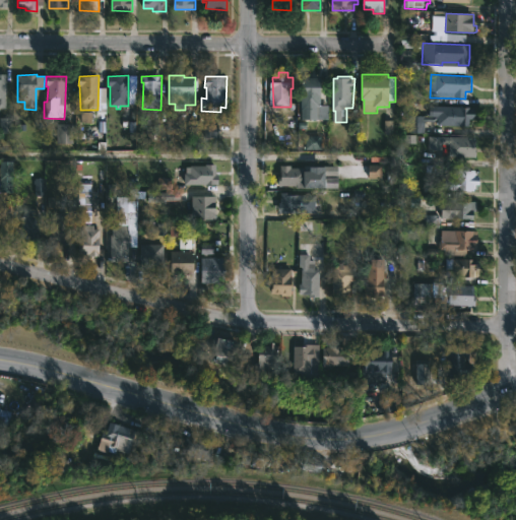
[(322,96),(322,106),(331,106),(331,119),(303,120),(303,77),(323,77),(322,96)]
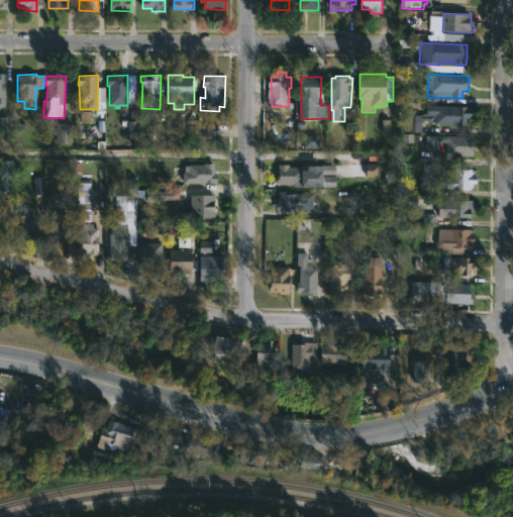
[(475,114),(474,117),(470,117),(470,124),(437,123),(437,117),(432,120),(424,120),(424,132),(408,131),(409,114),(432,114),(432,104),(470,105),(470,107),(475,107),(475,114)]
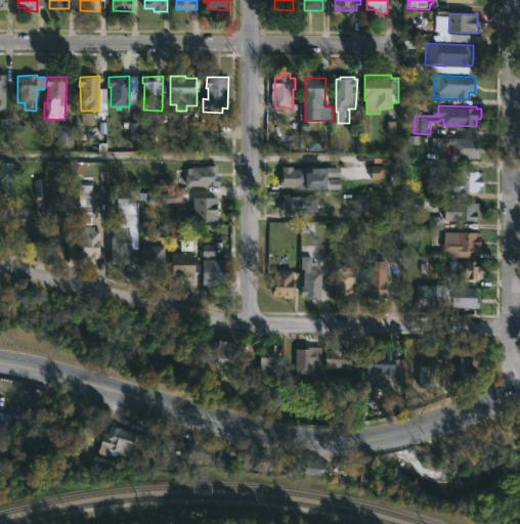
[(95,113),(84,113),(83,123),(95,124),(95,113)]
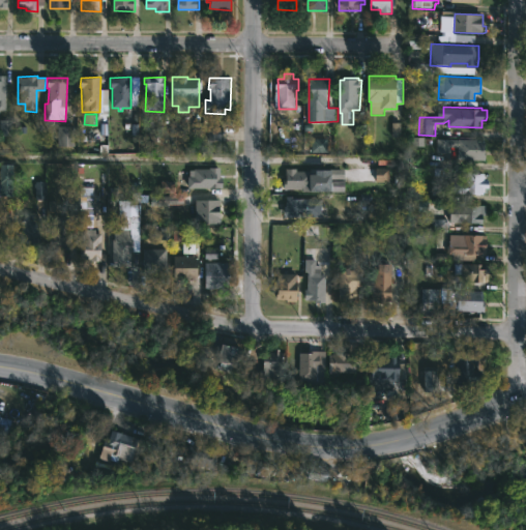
[(12,120),(2,120),(3,128),(13,128),(12,120)]
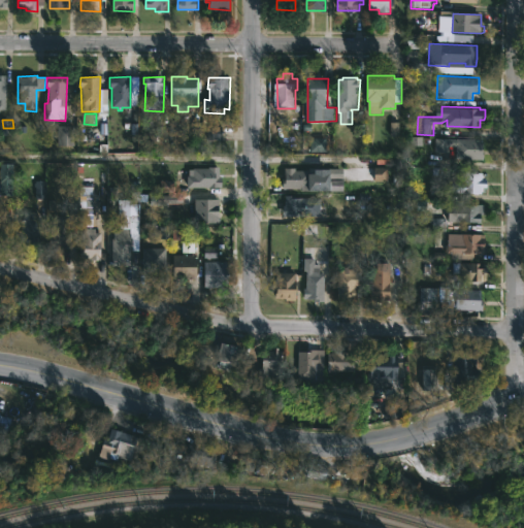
[(60,145),(77,145),(77,126),(61,126),(60,145)]
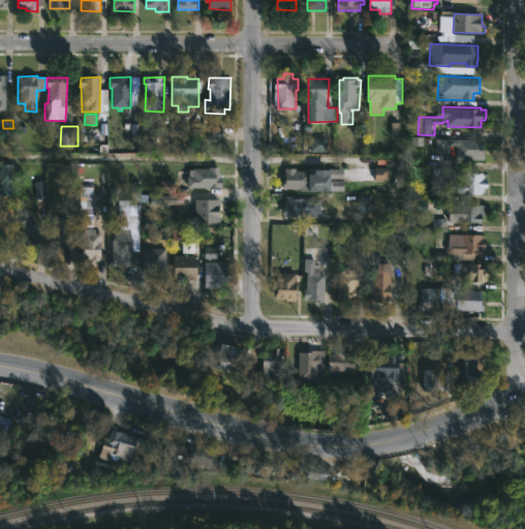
[(485,138),(486,160),(457,159),(458,146),(452,146),(452,152),(436,152),(436,143),(432,143),(432,137),(485,138)]
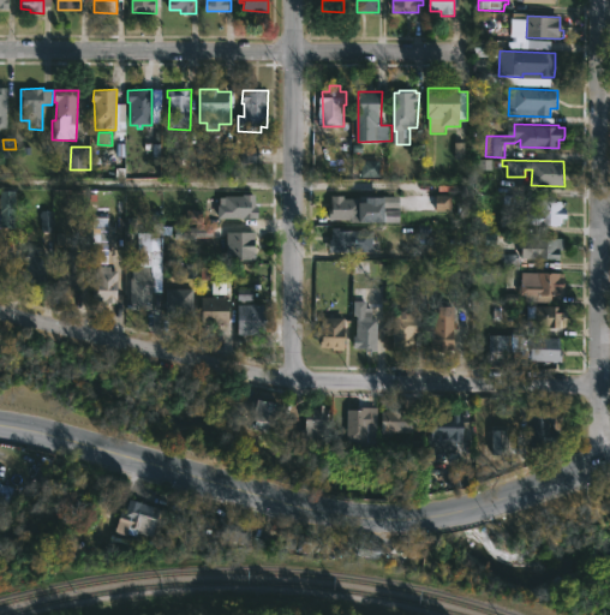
[(383,161),(364,161),(364,177),(383,177),(383,161)]
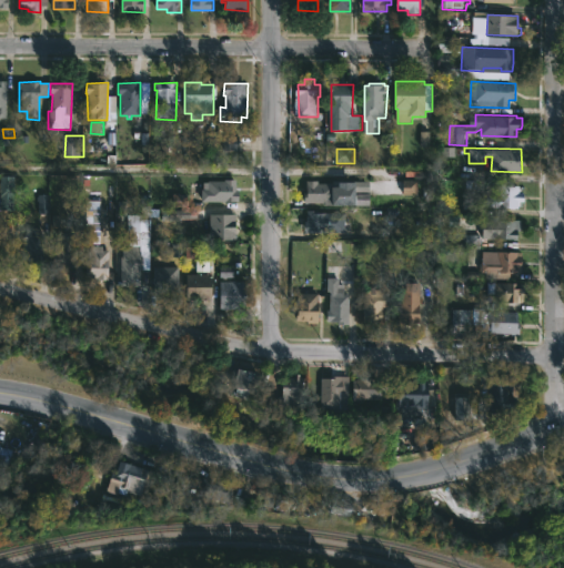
[(18,175),(18,181),(16,181),(14,210),(0,209),(0,180),(7,180),(7,174),(18,175)]
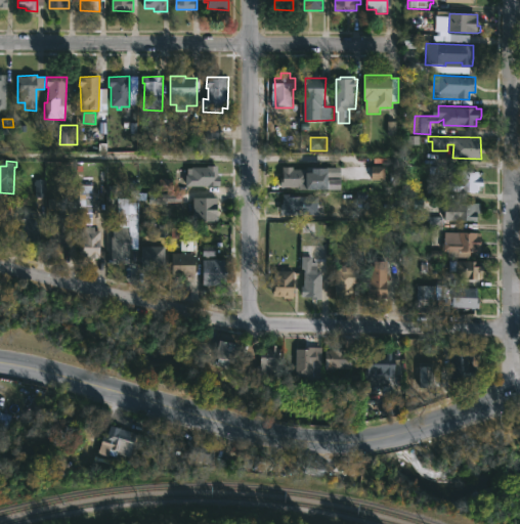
[(218,166),(218,176),(220,176),(219,187),(185,186),(185,175),(187,175),(187,169),(218,166)]
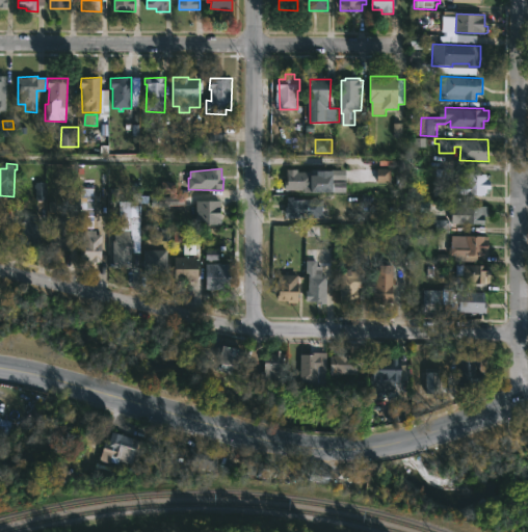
[(299,168),(299,170),(310,170),(310,192),(285,191),(285,180),(287,180),(288,168),(299,168)]
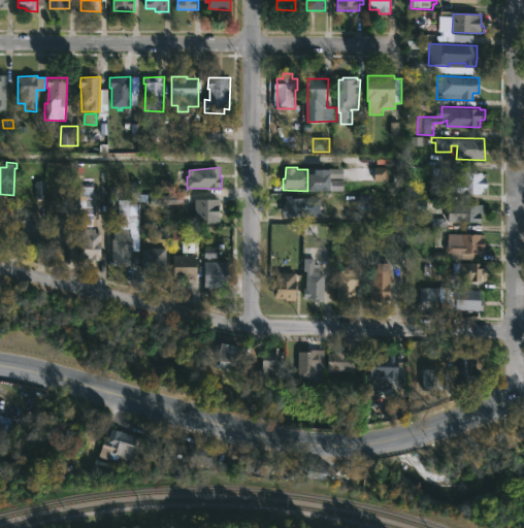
[(377,180),(390,180),(390,167),(377,168),(377,180)]
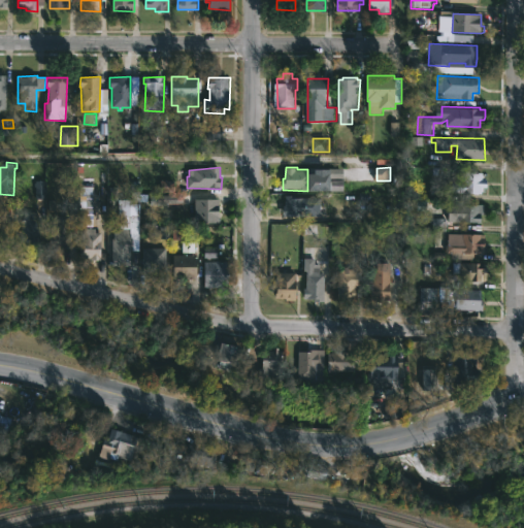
[(330,189),(308,189),(308,171),(315,171),(315,168),(330,168),(330,189)]
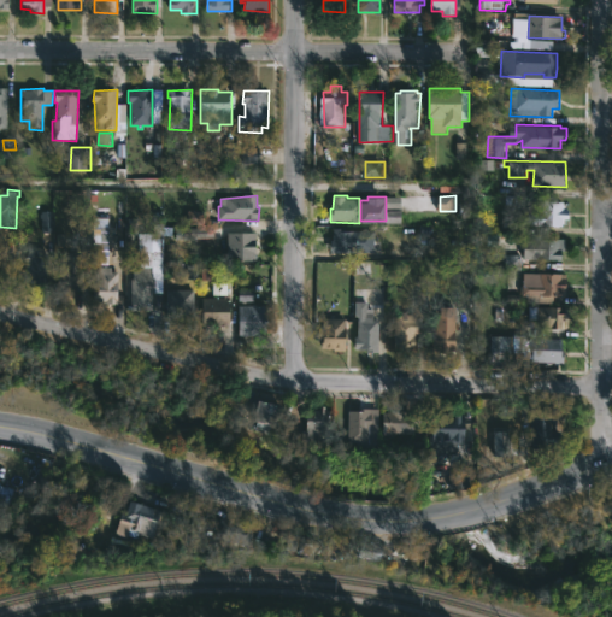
[(551,199),(551,203),(565,203),(566,211),(569,211),(569,221),(565,221),(564,227),(529,227),(529,206),(535,206),(535,199),(551,199)]
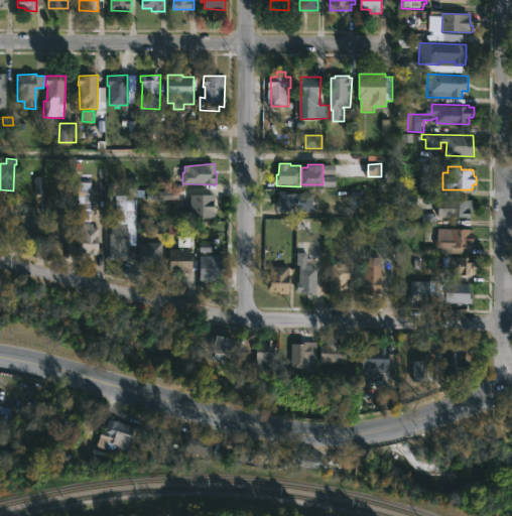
[(37,194),(46,194),(46,176),(37,177),(37,194)]
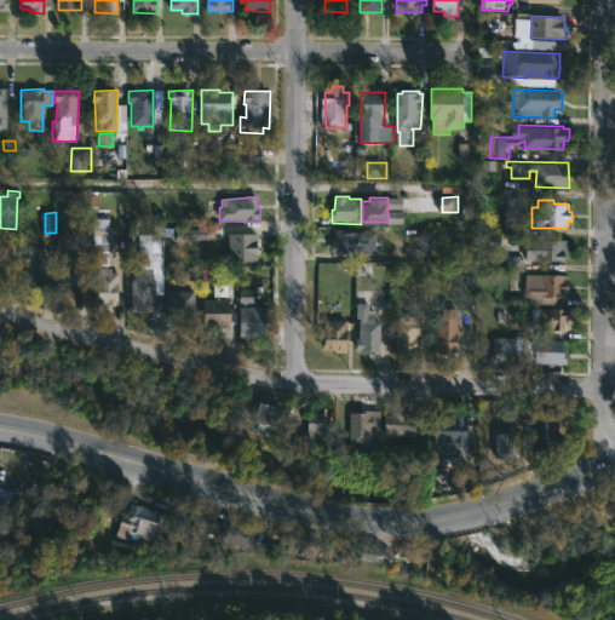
[(193,227),(206,225),(206,213),(191,214),(193,227)]
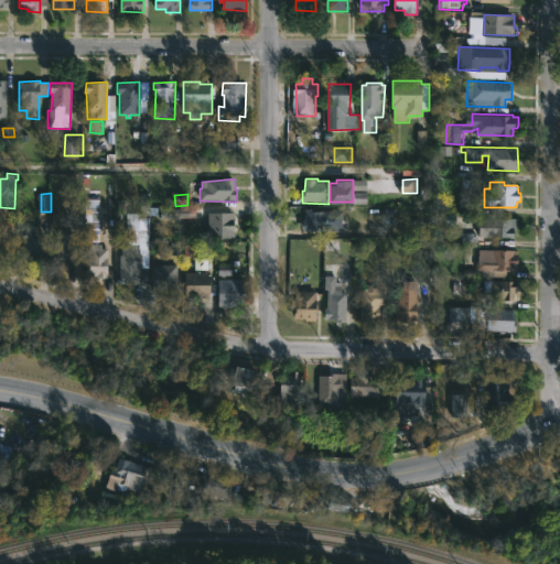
[(104,199),(90,199),(88,241),(101,242),(104,199)]
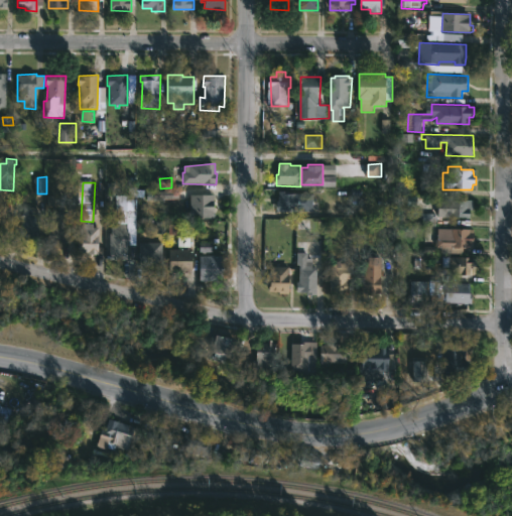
[(287,189),(287,192),(314,192),(314,211),(276,211),(276,201),(281,201),(281,189),(287,189)]
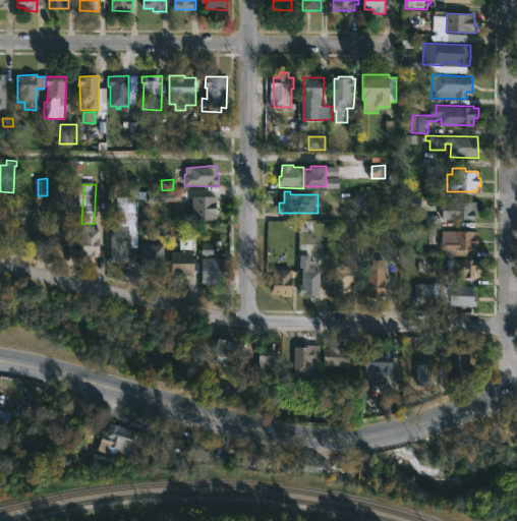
[(140,196),(140,213),(161,214),(161,223),(140,223),(139,246),(130,246),(130,263),(112,262),(112,261),(110,261),(112,235),(114,235),(114,225),(120,225),(120,196),(140,196)]
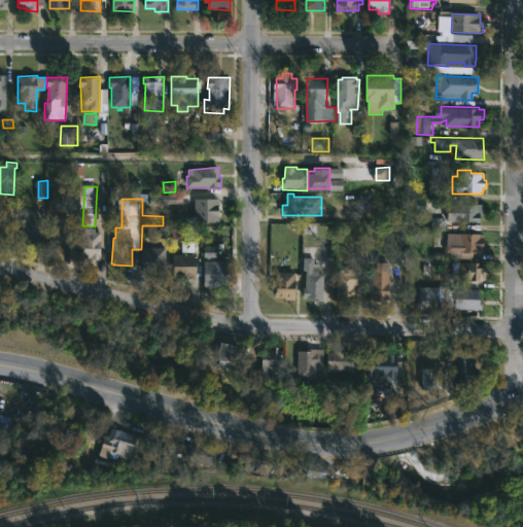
[(217,199),(218,216),(216,216),(216,222),(195,222),(195,199),(217,199)]
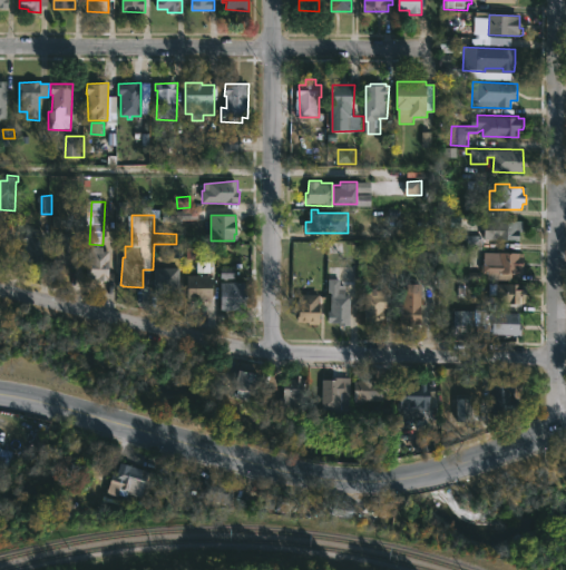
[(496,219),(496,220),(524,220),(524,233),(520,233),(520,243),(485,242),(485,220),(496,219)]
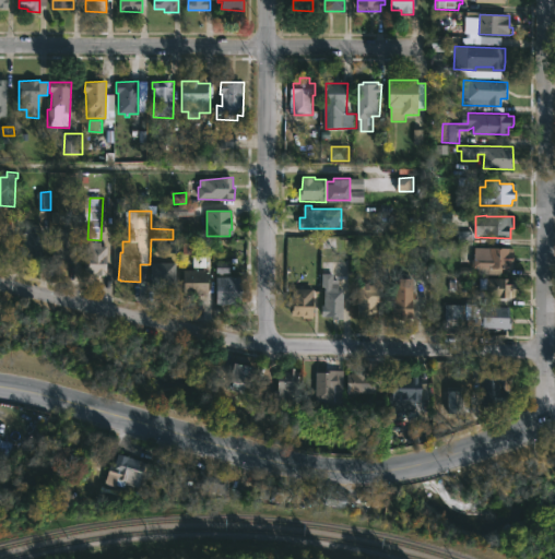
[(45,238),(43,257),(28,256),(28,253),(22,252),(23,244),(25,244),(27,224),(46,227),(45,238)]
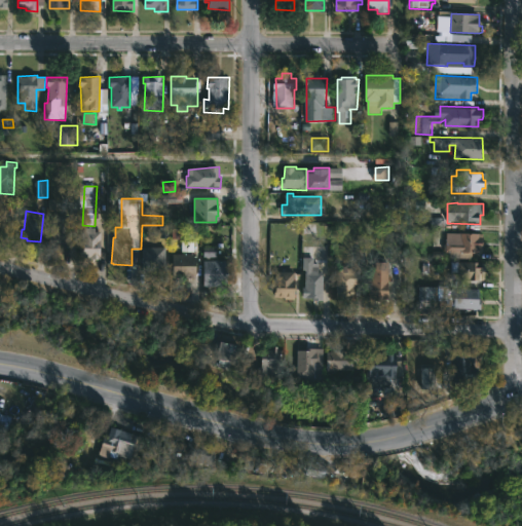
[(62,248),(51,247),(51,233),(52,233),(53,226),(56,226),(56,216),(73,217),(73,241),(67,241),(67,248),(62,248)]
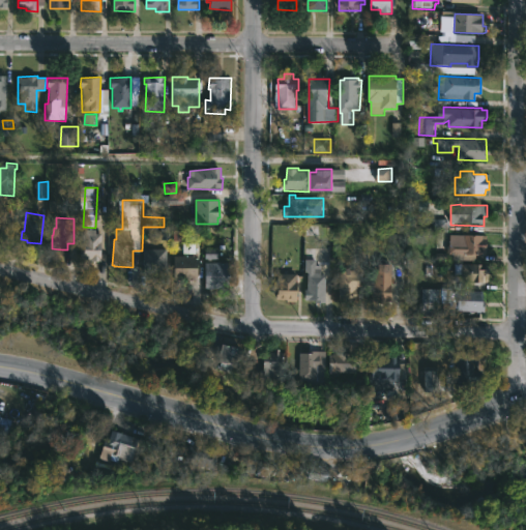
[(104,234),(103,259),(100,259),(100,261),(91,261),(91,258),(83,258),(83,241),(86,230),(97,230),(97,233),(104,234)]
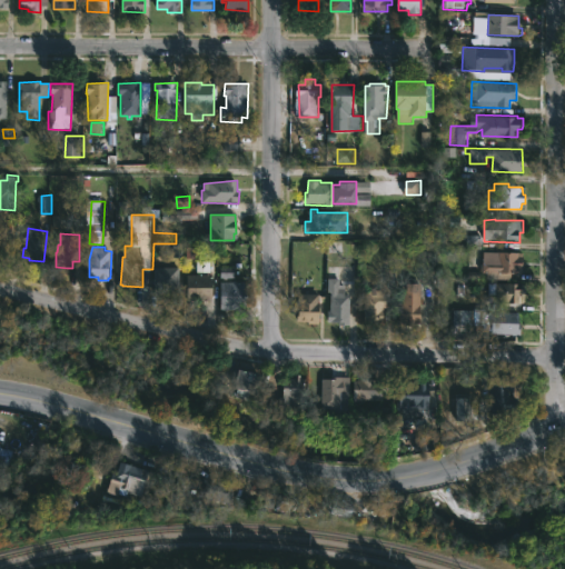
[(524,263),(524,269),(513,269),(512,278),(487,278),(487,276),(484,276),(485,250),(521,251),(519,255),(525,256),(524,263)]
